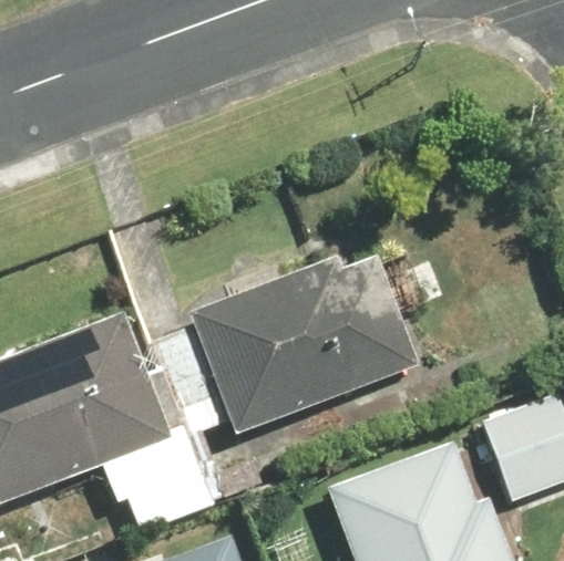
[(432,356),(377,227),(183,310),(238,438),(432,356)]
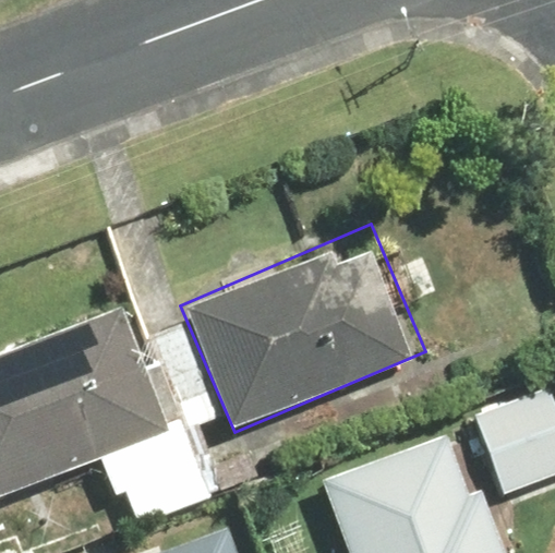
[(203,503),(122,304),(0,352),(0,497),(93,461),(108,500),(121,495),(134,529),(203,503)]
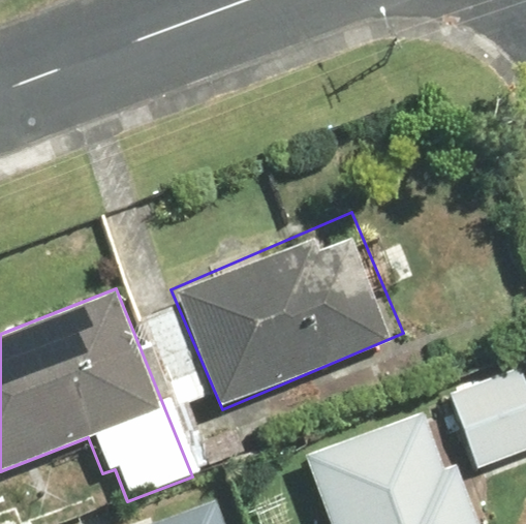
[(525,386),(520,371),(451,397),(478,473),(525,455),(525,386)]
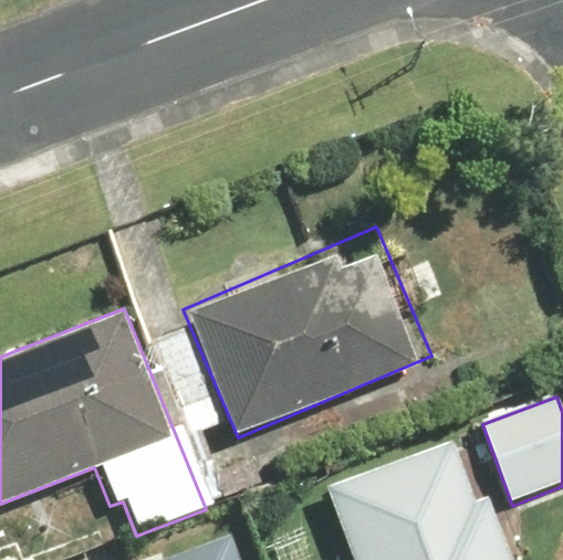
[(456,440),(326,484),(351,559),(519,559),(499,502),(479,508),(456,440)]
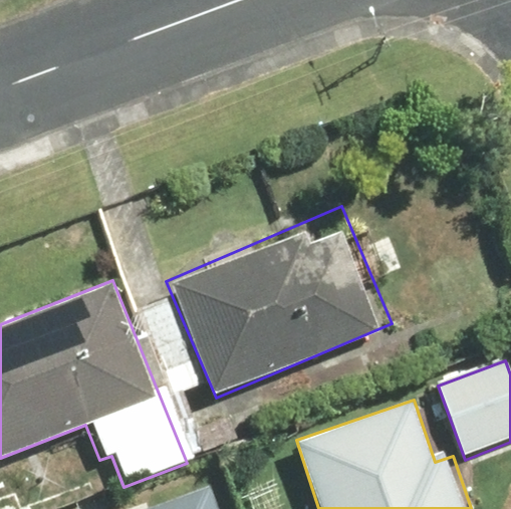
[(215,508),(211,496),(172,508),(215,508)]
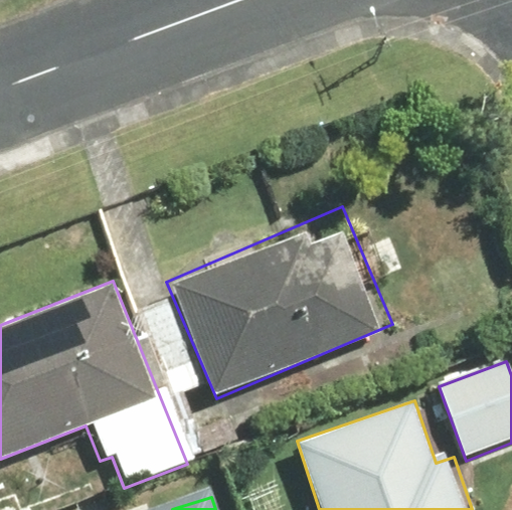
All buildings are outlined.
